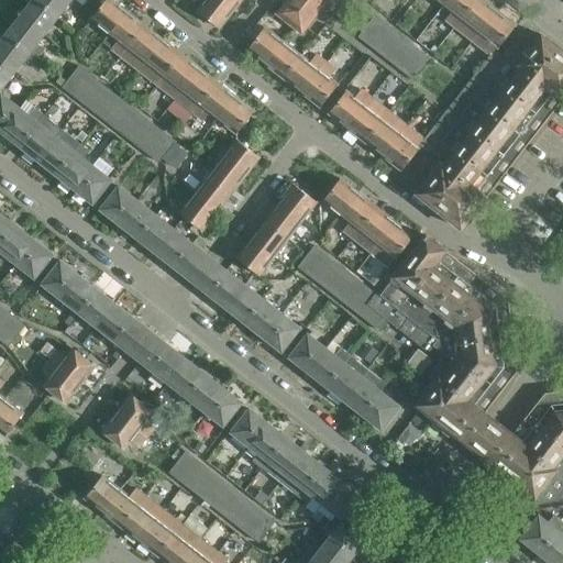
[(43,34),(57,17),(36,0),(33,0),(21,17),(43,34)]
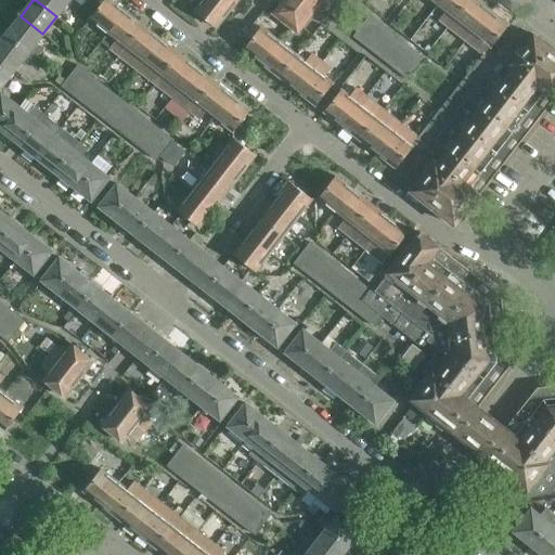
[(36,0),(56,16),(68,0),(36,0)]
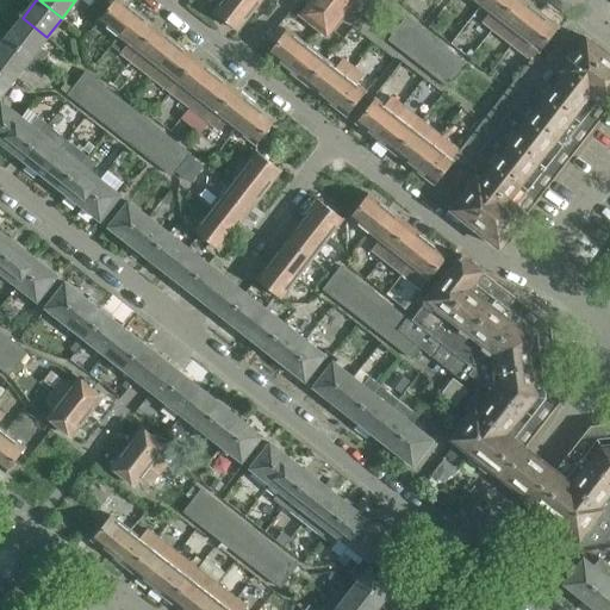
[(119,37),(138,13),(120,0),(114,0),(99,22),(119,37)]
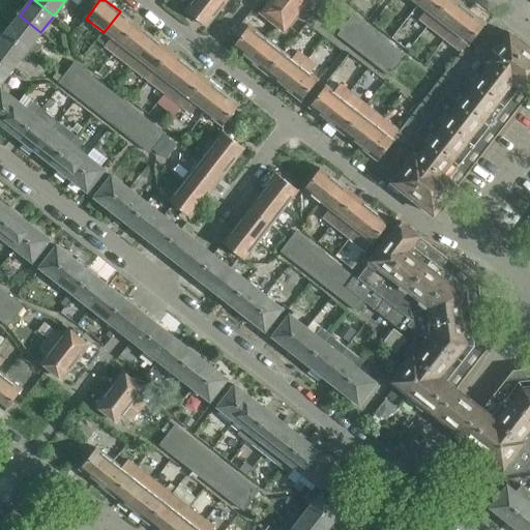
[(207,27),(221,9),(208,0),(194,0),(185,10),(207,27)]
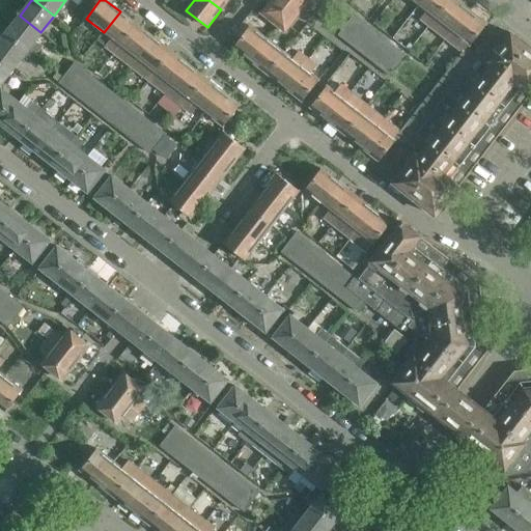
[(228,0),(208,0),(221,9),(228,0)]
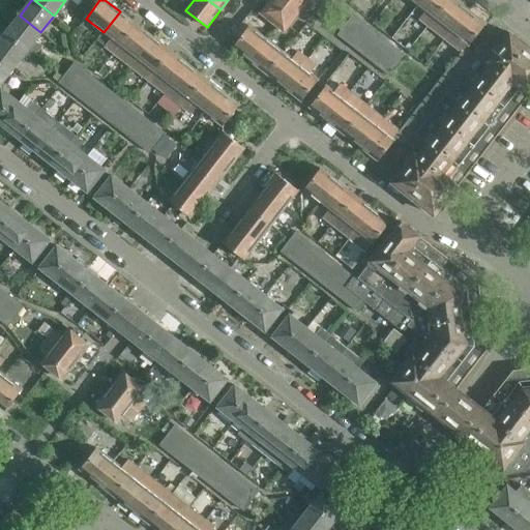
[(295,19),(271,0),(269,0),(260,12),(284,32),(295,19)]
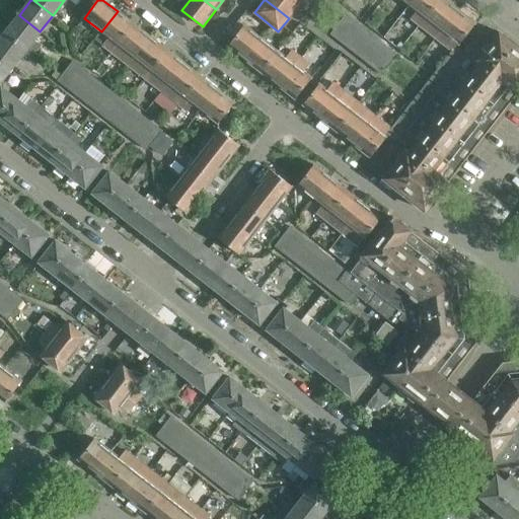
[(299,5),(293,0),(266,0),(289,18),(299,5)]
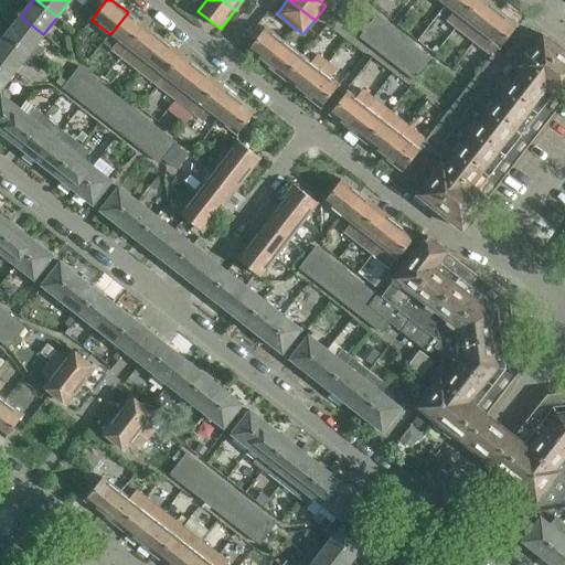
[(457,28),(478,0),(449,0),(445,6),(454,12),(447,21),(457,28)]
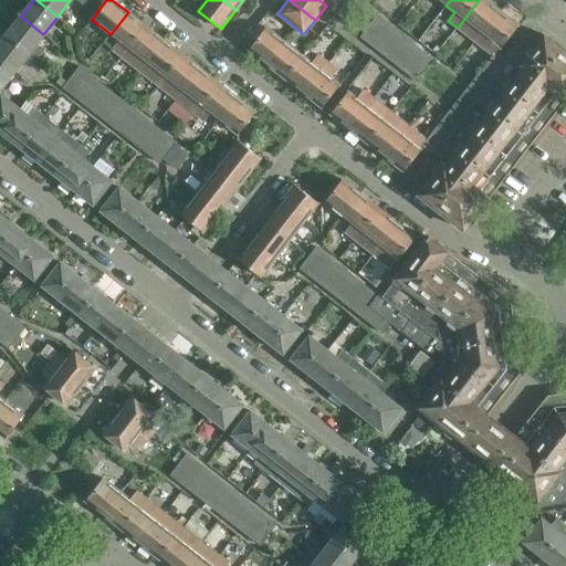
[(475,42),(500,11),(484,0),(479,0),(458,28),(475,42)]
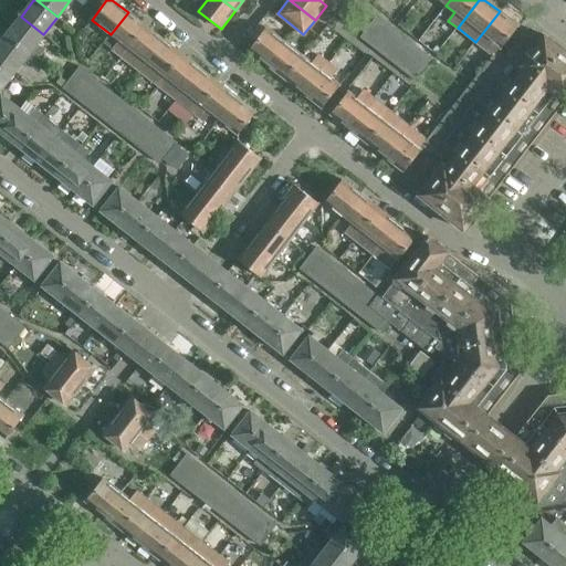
[(501,49),(519,25),(500,11),(475,42),(492,55),(499,48),(501,49)]
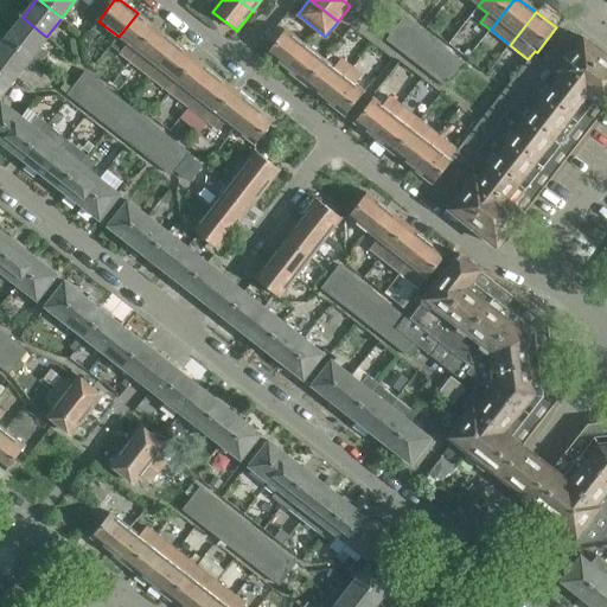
[(131,62),(157,29),(138,13),(119,37),(127,44),(120,53),(131,62)]
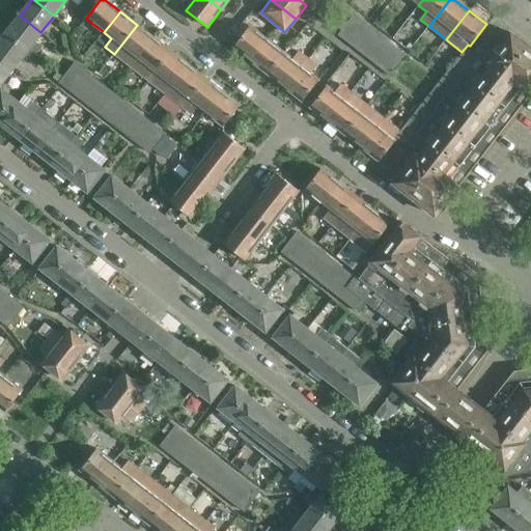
[(353,30),(361,20),(354,15),(346,25),(353,30)]
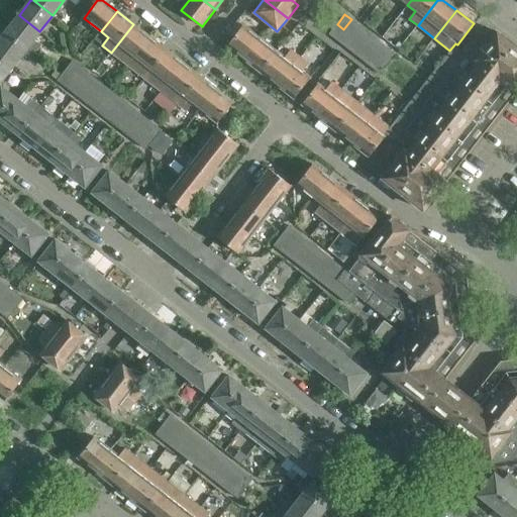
[(33,39),(39,31),(19,15),(6,32),(34,54),(41,45),(33,39)]
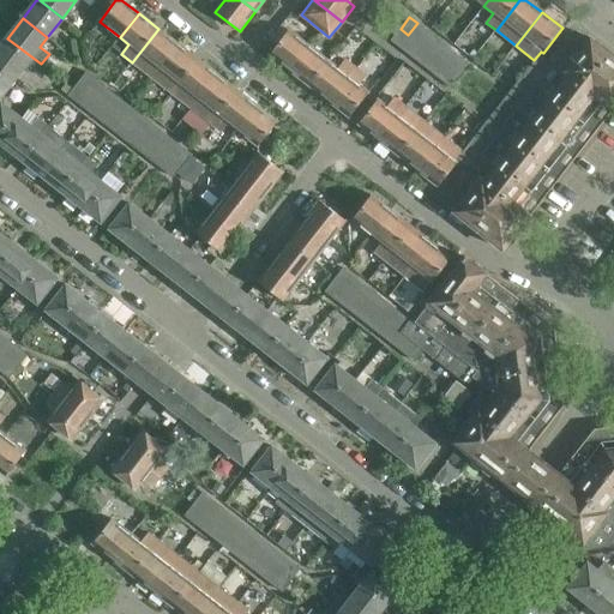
[(416,41),(425,29),(417,23),(408,35),(416,41)]
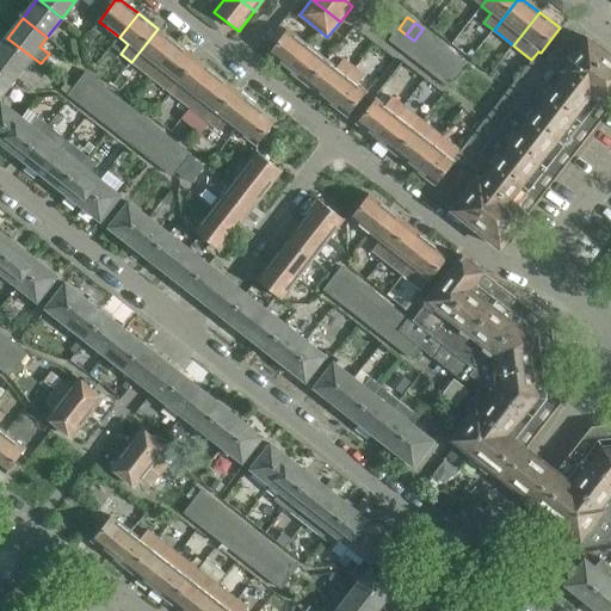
[(152,76),(178,44),(158,29),(131,62),(152,76)]
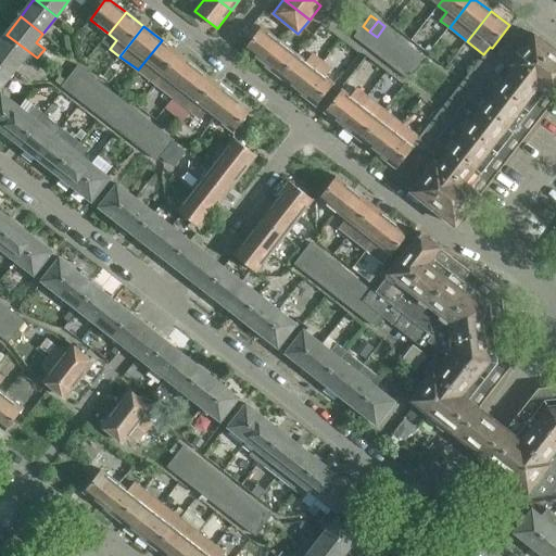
[(362,41),(369,32),(363,26),(354,37),(362,41)]
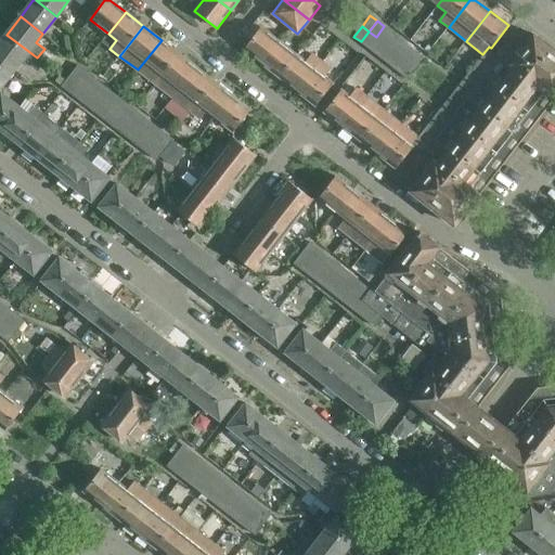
[(383,42),(390,31),(384,26),(376,37),(383,42)]
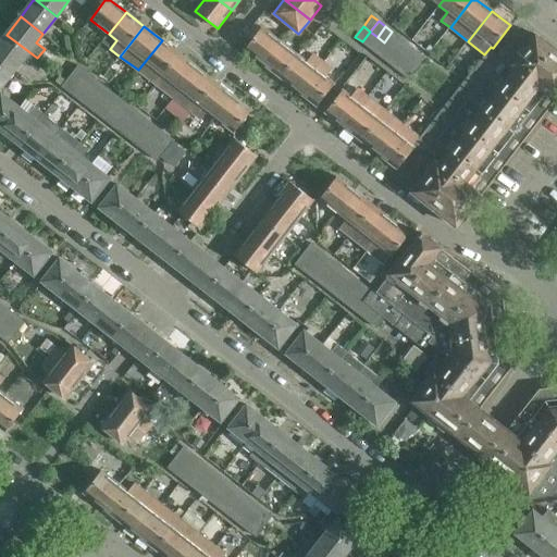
[(263,64),(281,41),(262,27),(245,50),(263,64)]
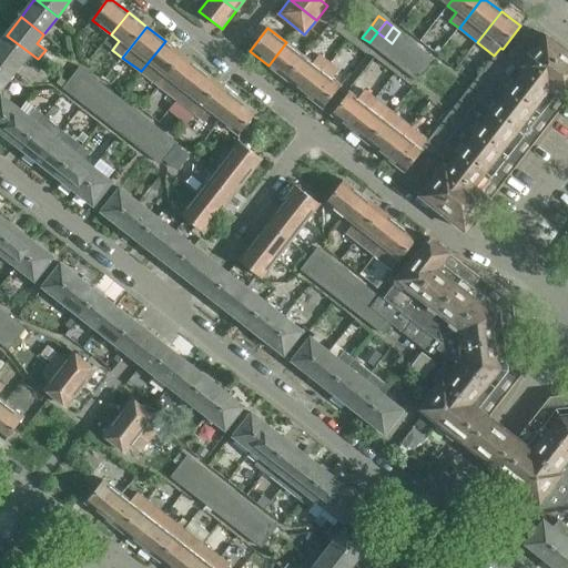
[(376,48),(385,38),(377,32),(369,42),(376,48)]
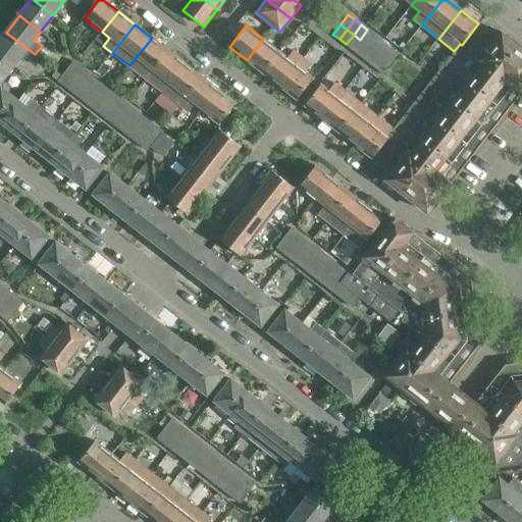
[(366,45),(374,35),(367,30),(360,40),(366,45)]
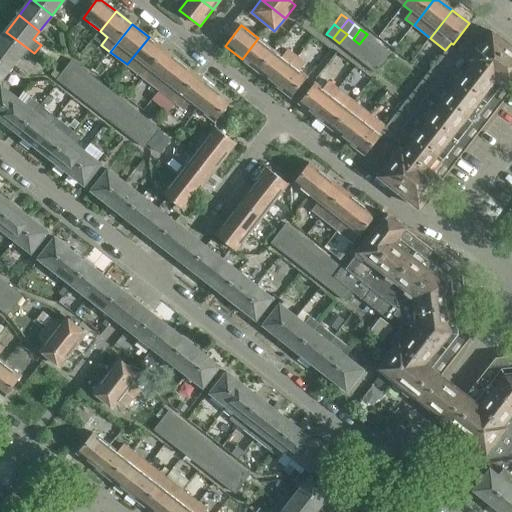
[(511,90),(511,47),(492,32),(487,38),(475,29),(462,46),(473,55),(470,60),(474,63),(502,85),(511,92),(511,90)]
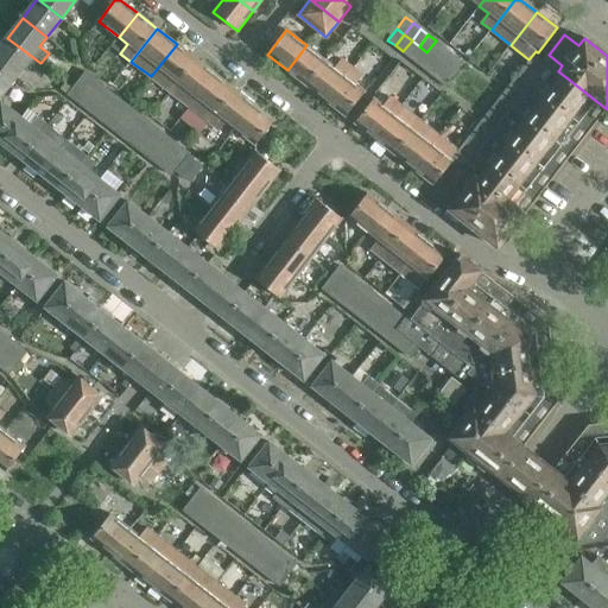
[(40,63),(7,38),(0,46),(0,63),(17,76),(24,67),(32,74),(40,63)]
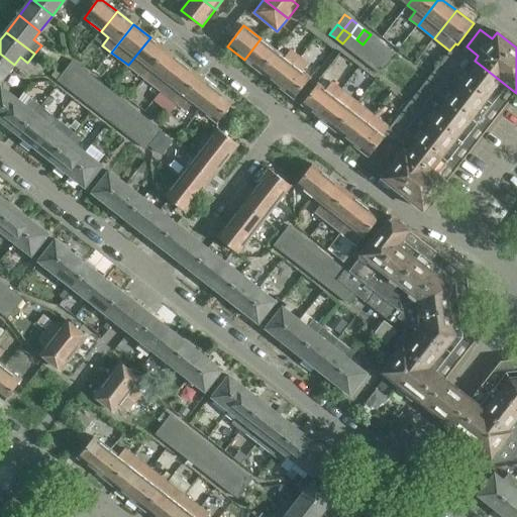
[(348,48),(356,39),(350,34),(342,43),(348,48)]
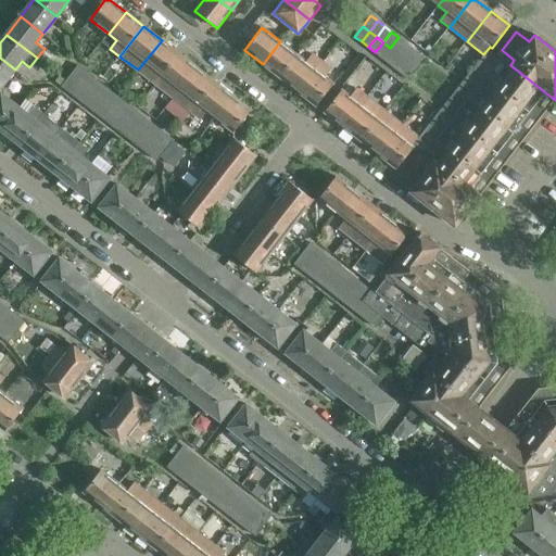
[(396,53),(405,42),(399,37),(390,48),(396,53)]
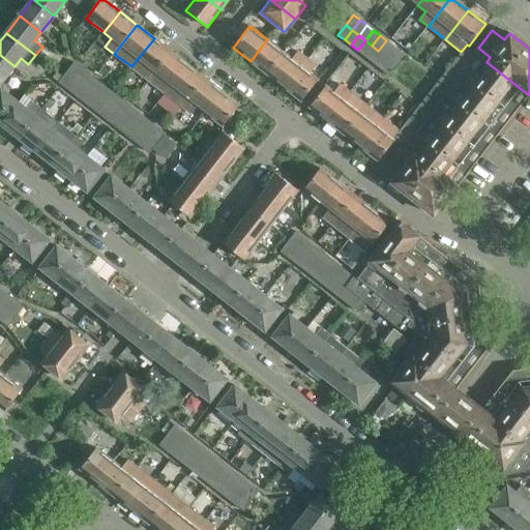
[(148,80),(171,51),(154,38),(131,66),(148,80)]
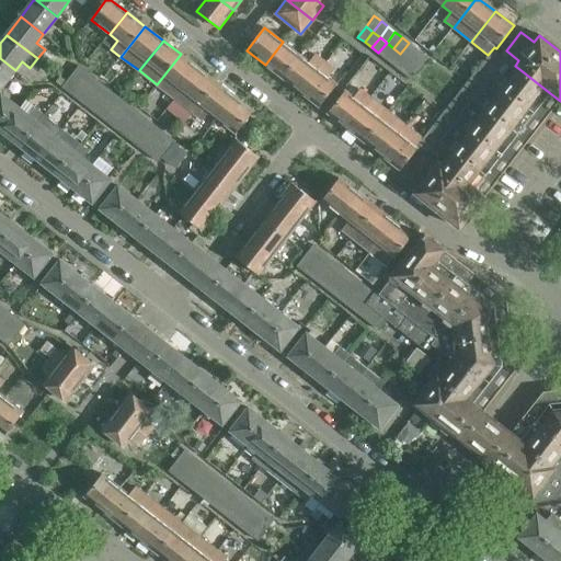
[(283,78),(300,56),(283,42),(265,65),(283,78)]
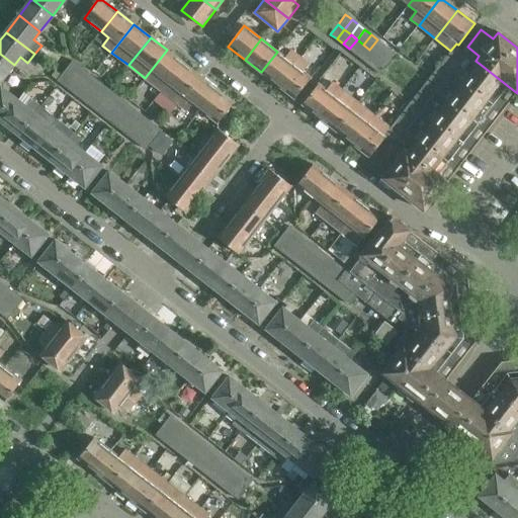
[(356,54),(363,45),(357,39),(349,49),(356,54)]
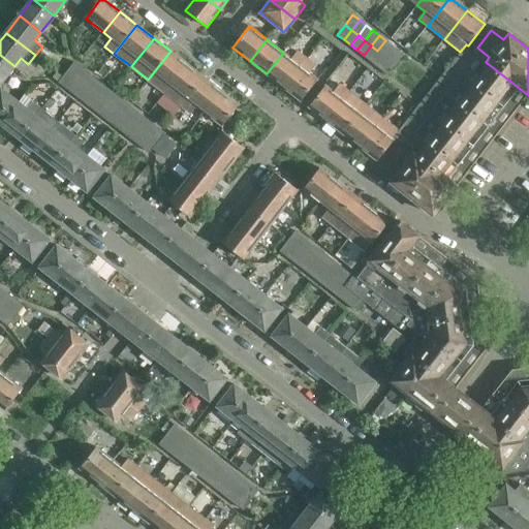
[(384,55),(392,45),(385,40),(377,51),(384,55)]
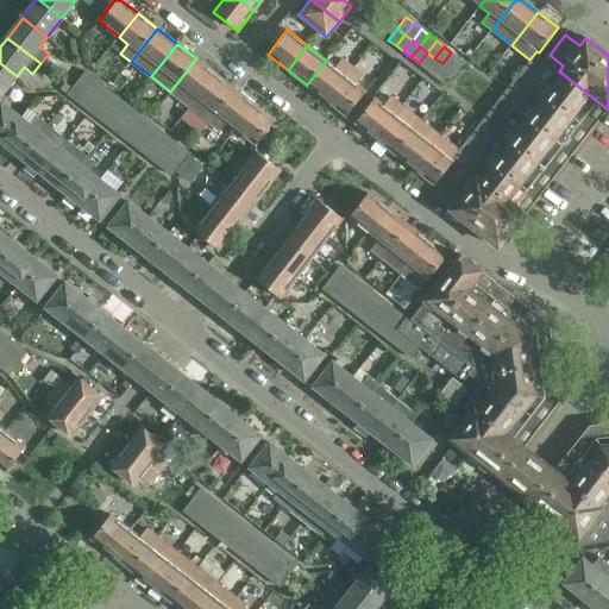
[(426,69),(434,58),(427,52),(419,63),(426,69)]
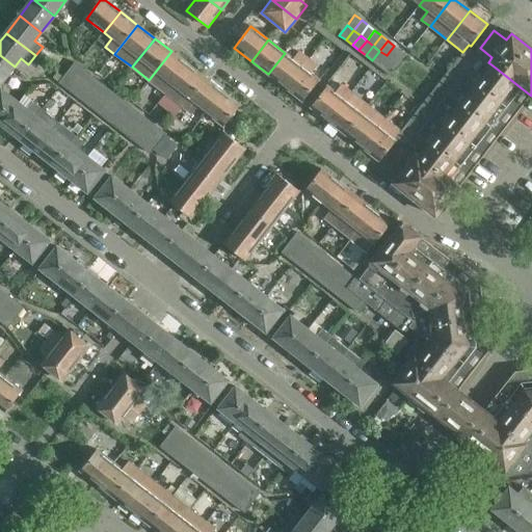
[(393,60),(401,51),(394,46),(387,55),(393,60)]
